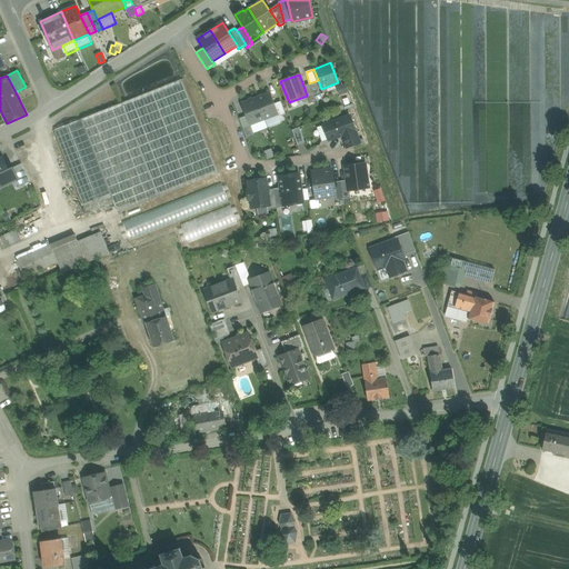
[(81,119),(116,207),(118,212),(218,175),(181,80),(81,119)]
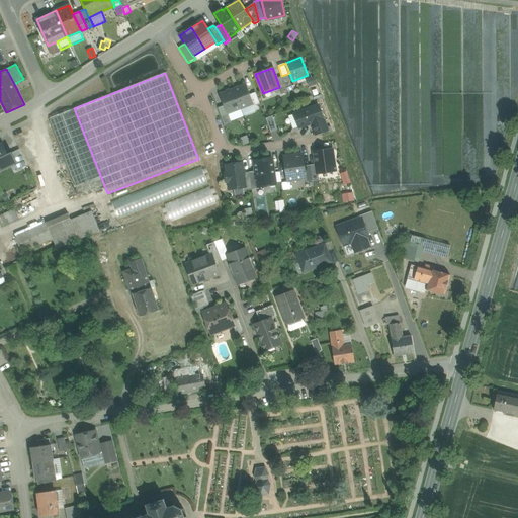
[(293,90),(287,74),(281,76),(287,92),(293,90)]
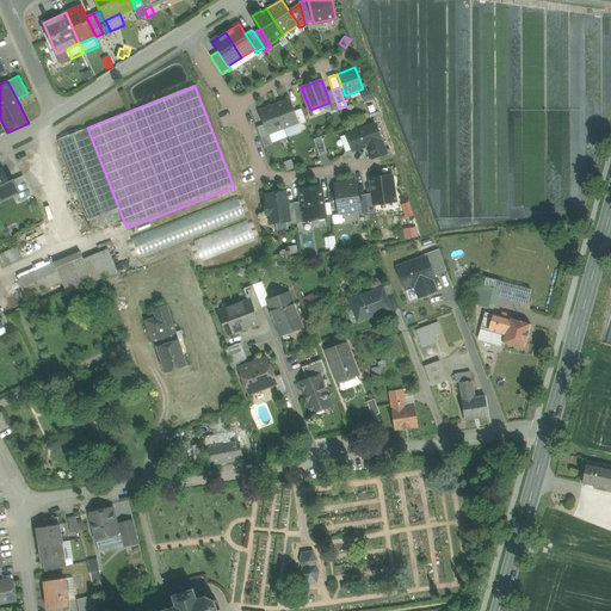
[(332,90),(326,92),(333,111),(339,109),(332,90)]
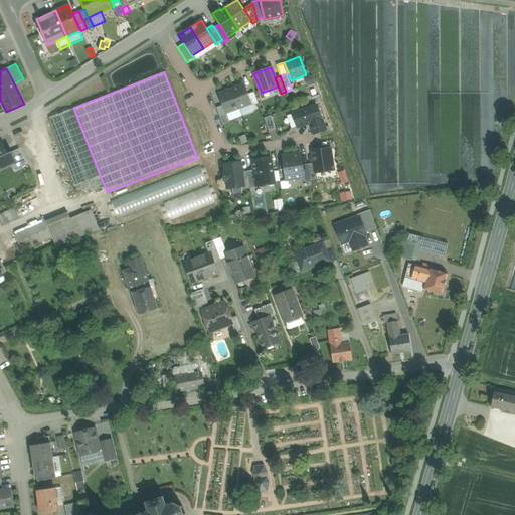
[(312,75),(306,77),(308,86),(315,83),(312,75)]
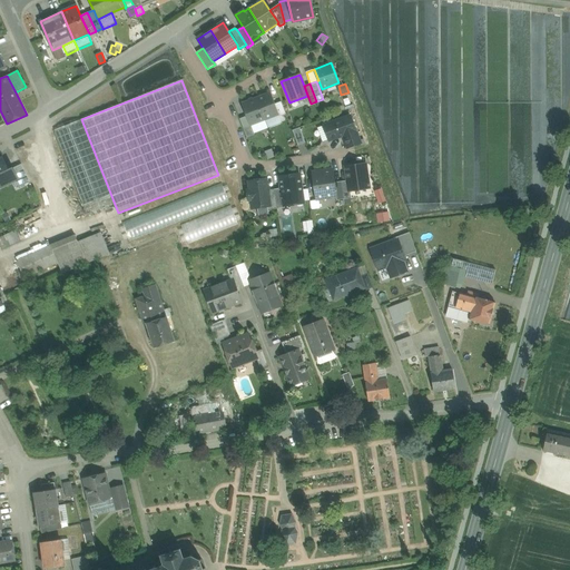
[(271,92),(256,98),(265,119),(278,115),(275,104),(271,92)]
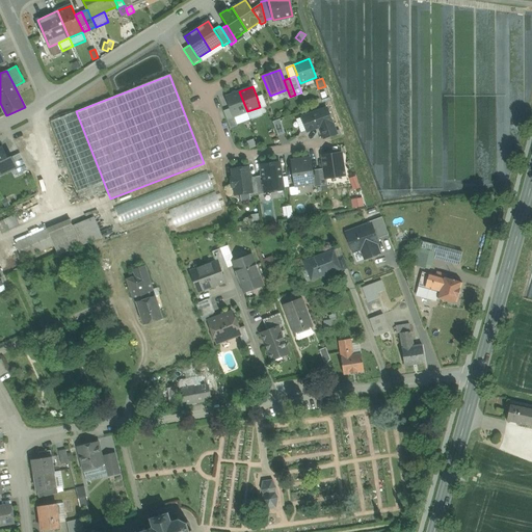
[(227,97),(231,107),(234,116),(247,111),(239,91),(227,97)]
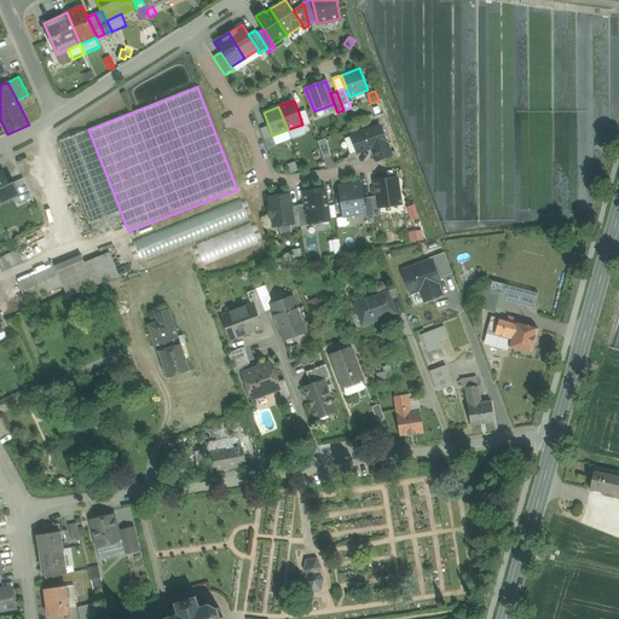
[(305,110),(299,113),(302,125),(304,127),(311,123),(305,110)]
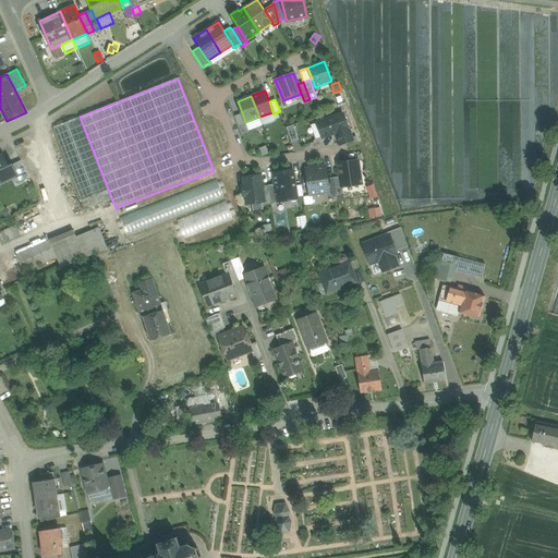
[(247,130),(245,122),(242,112),(234,114),(241,133),(247,130)]
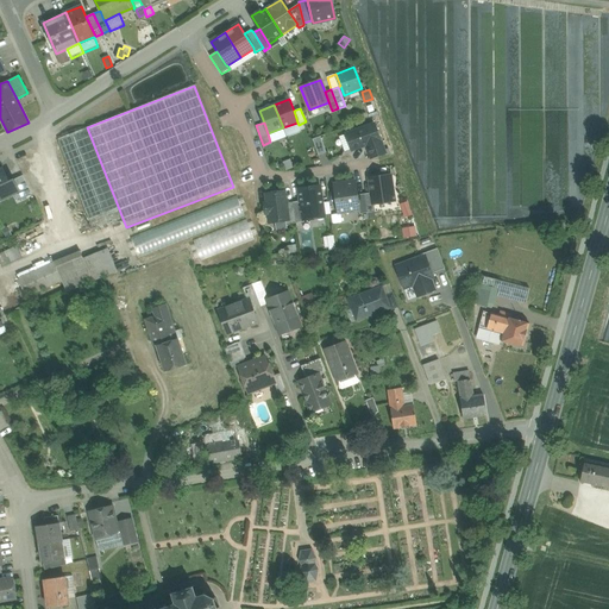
[(375,124),(346,135),(351,150),(366,144),(380,139),(375,124)]
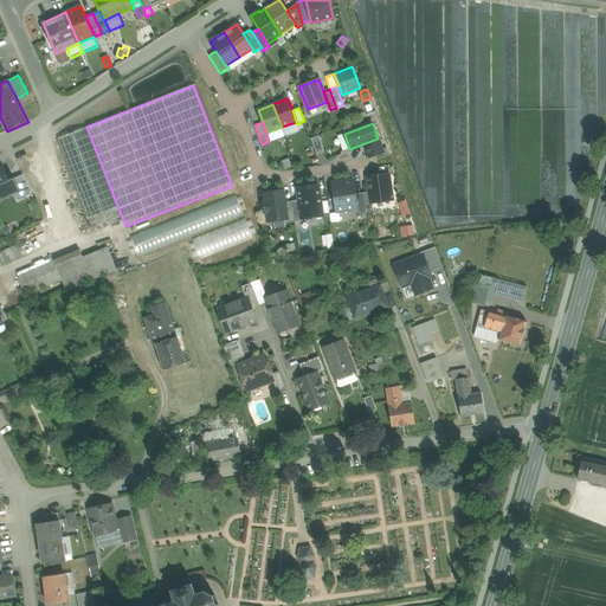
[(123,220),(86,127),(57,139),(94,231),(123,220)]
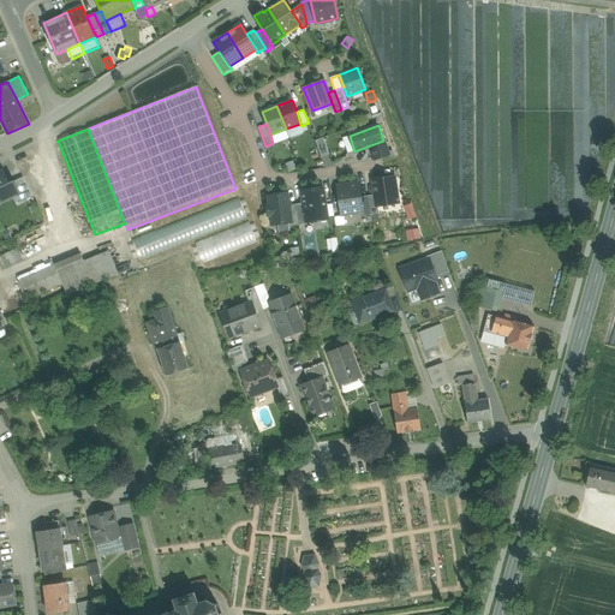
[(324,139),(316,142),(321,157),(329,154),(324,139)]
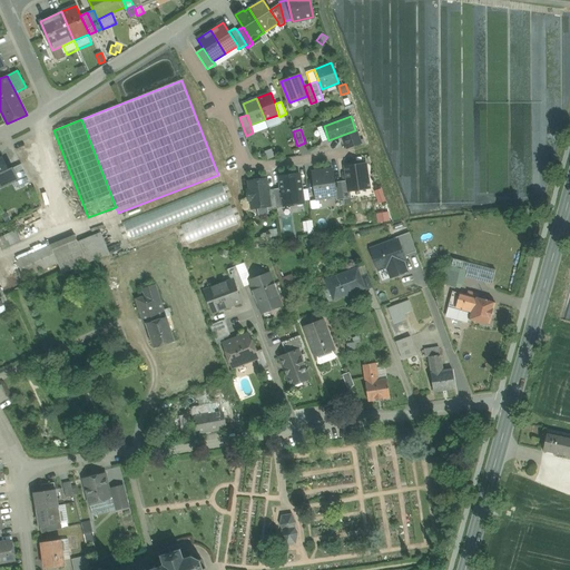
[(355,130),(343,135),(347,148),(360,144),(355,130)]
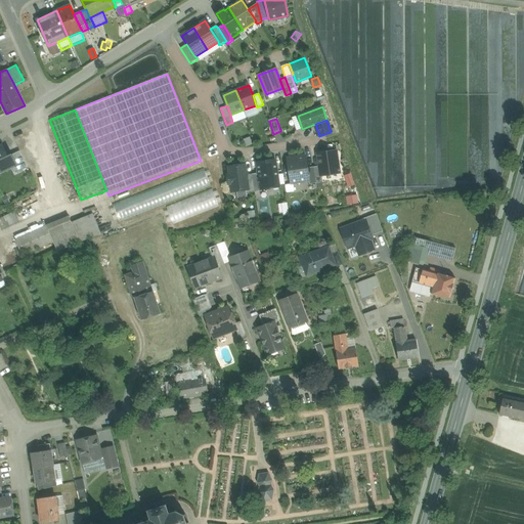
[(261,132),(256,134),(259,144),(265,141),(261,132)]
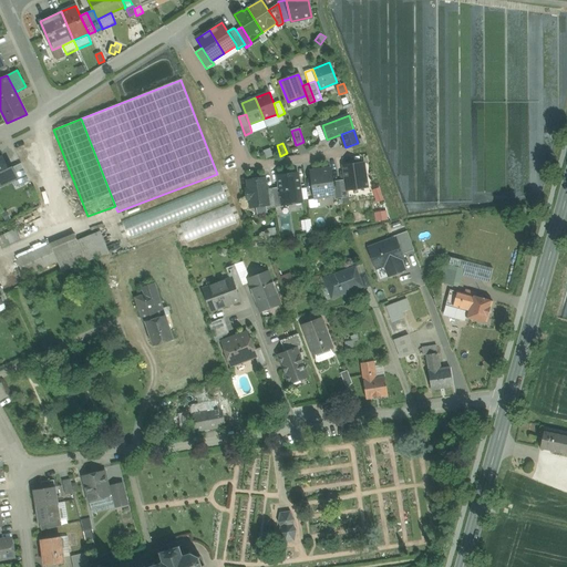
[(3,157),(0,158),(0,186),(13,181),(19,178),(13,167),(10,161),(6,163),(3,157)]
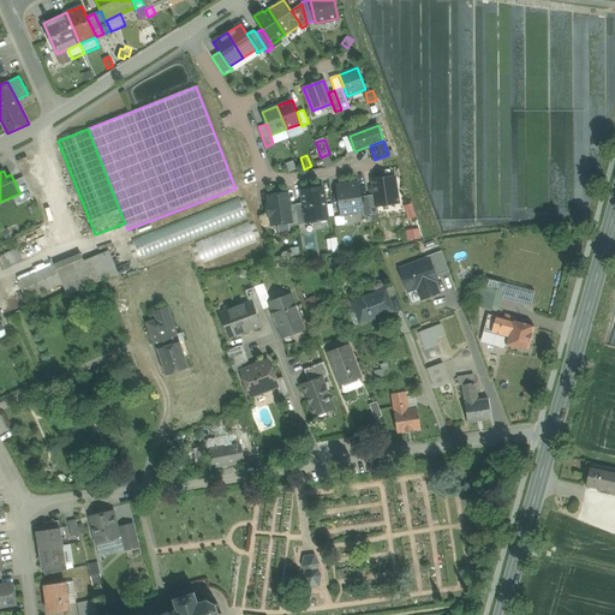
[(33,197),(23,177),(15,181),(21,193),(15,196),(18,203),(33,197)]
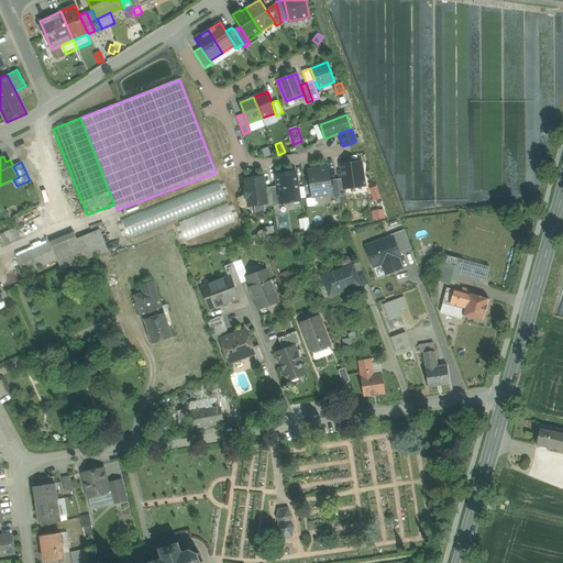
[(361,163),(341,165),(343,178),(344,188),(345,188),(364,185),(361,163)]
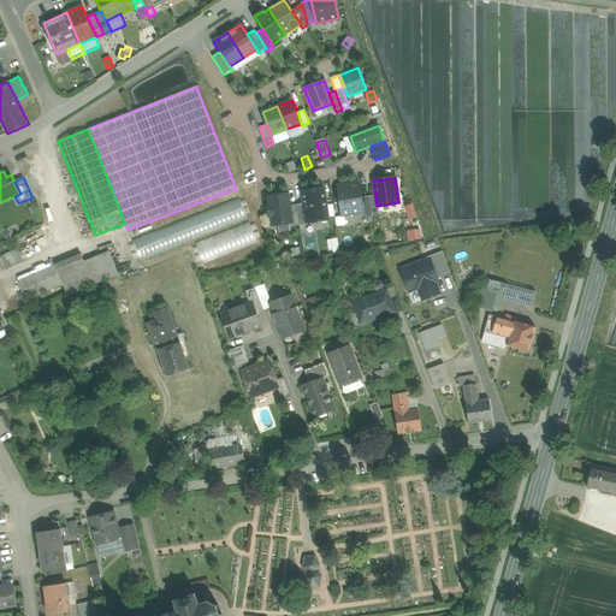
[(359,183),(338,187),(342,215),(363,213),(361,197),(359,183)]
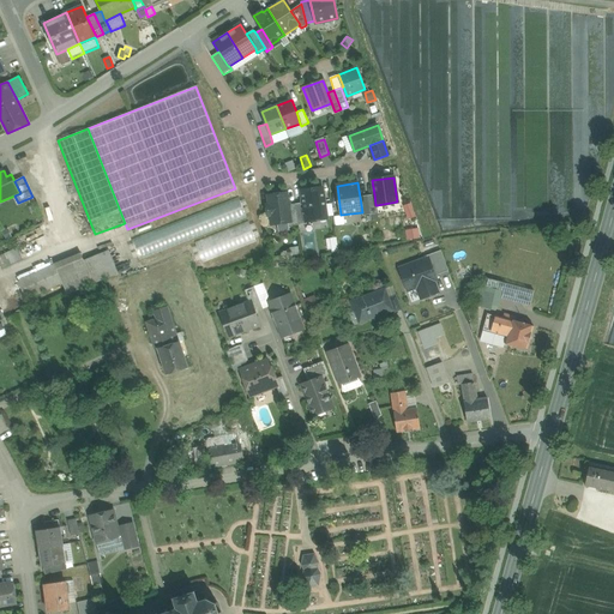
[(323,187),(301,191),(302,203),(306,222),(326,218),(323,187)]
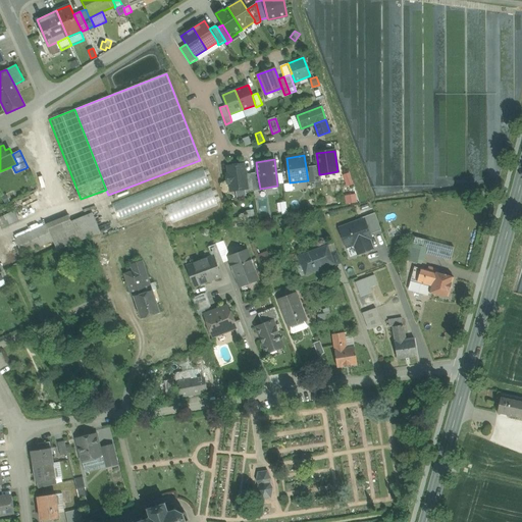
[(244,164),(227,166),(228,174),(226,174),(228,183),(230,183),(231,191),(245,189),(248,189),(246,174),(244,164)]
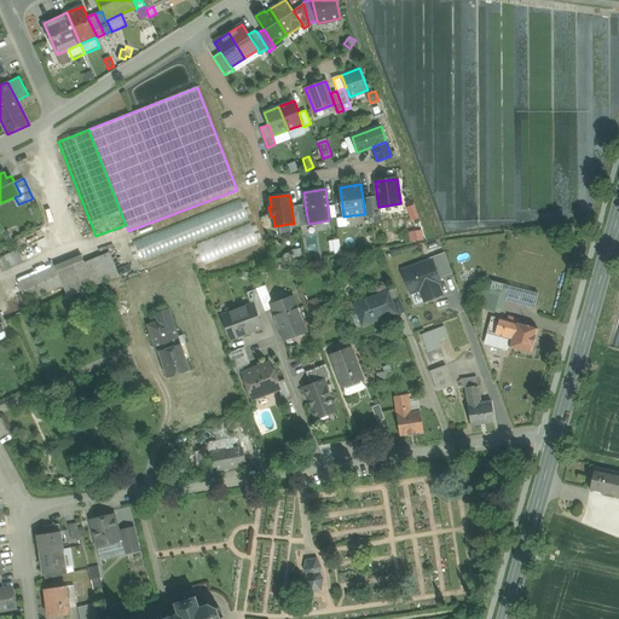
[(377,196),(370,197),(372,217),(381,215),(380,207),(379,207),(377,196)]
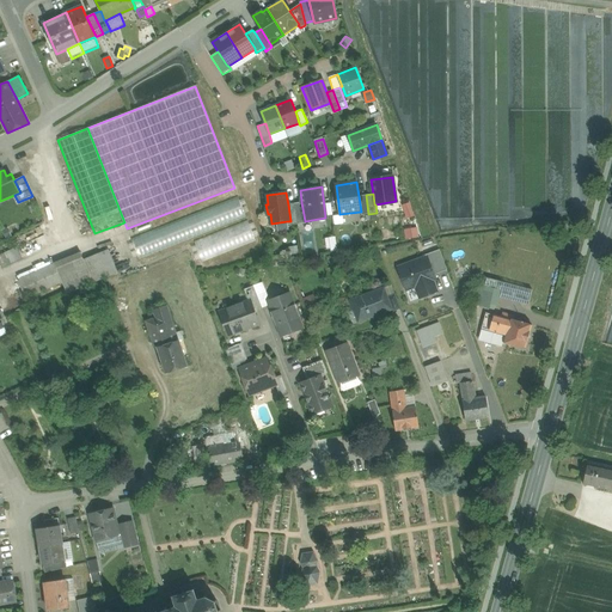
[(366,195),(359,196),(361,212),(361,215),(368,214),(366,195)]
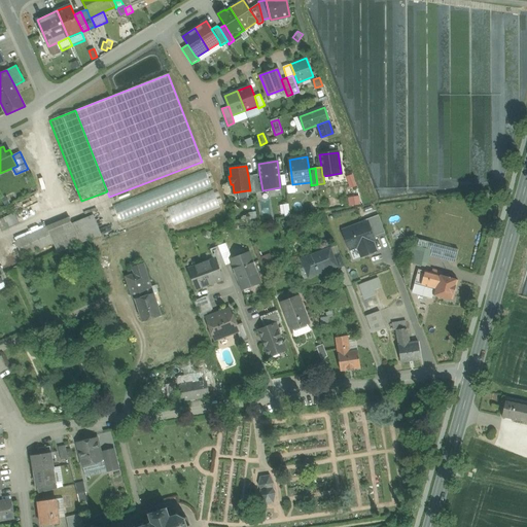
[(205,170),(112,206),(119,223),(211,187),(205,170)]
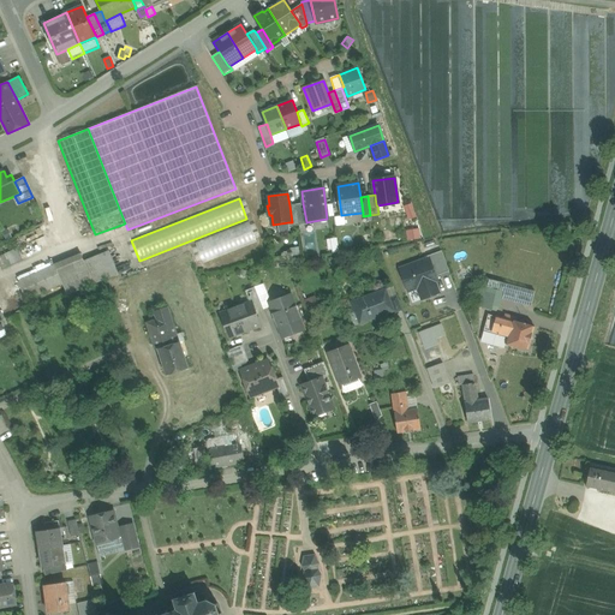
[(303,203),(296,204),(299,226),(308,225),(306,222),(303,203)]
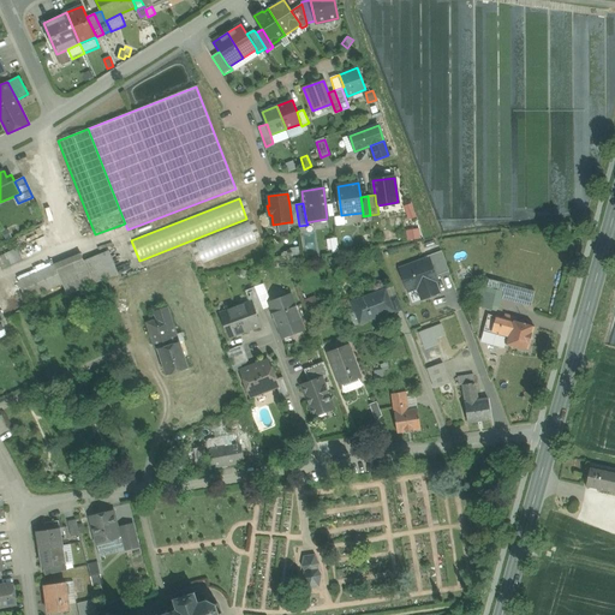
[(413,203),(405,204),(408,219),(417,216),(413,203)]
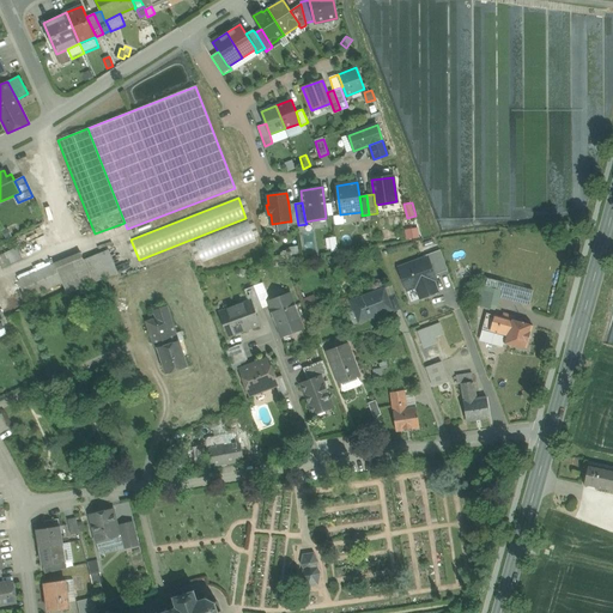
[(295,204),(289,205),(291,222),(287,222),(287,226),(298,225),(295,204)]
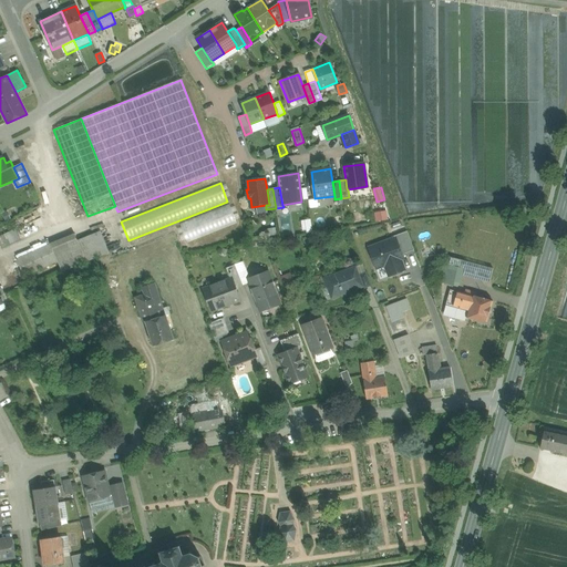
[(229,206),(183,224),(189,240),(236,223),(229,206)]
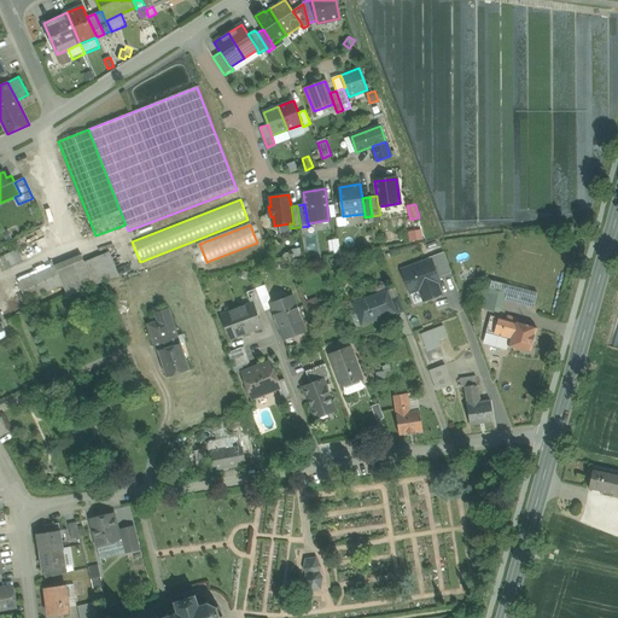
[(421,228),(408,231),(409,242),(423,239),(421,228)]
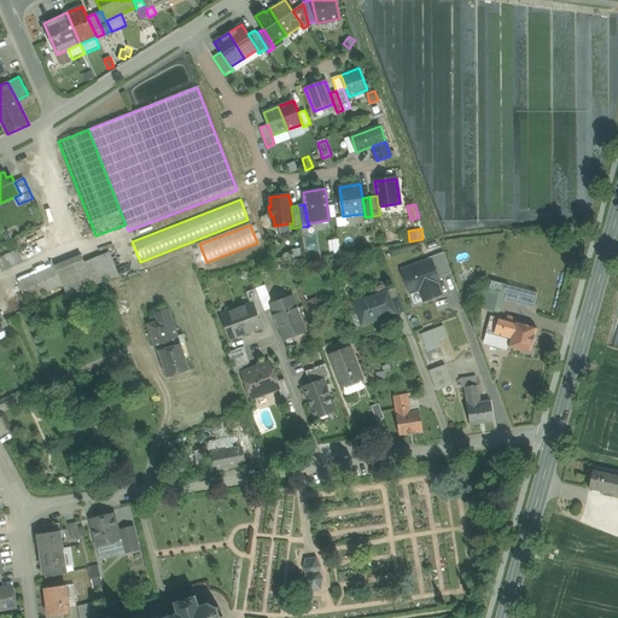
[(338,239),(330,240),(331,251),(339,250),(338,239)]
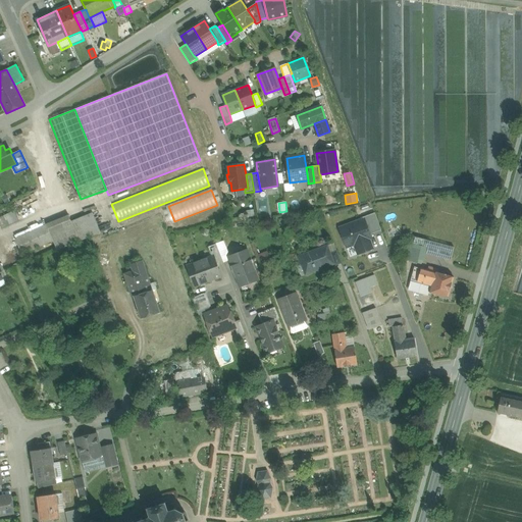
[(0,217),(0,226),(1,229),(19,221),(14,211),(0,217)]
